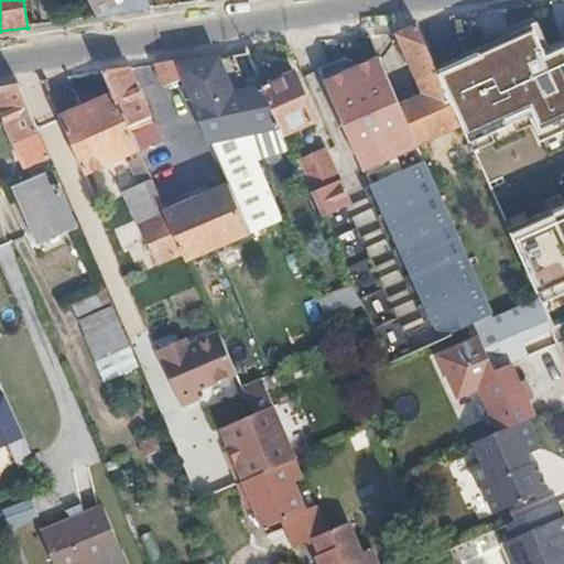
[(144,0),(89,0),(99,17),(140,10),(150,9),(144,0)]
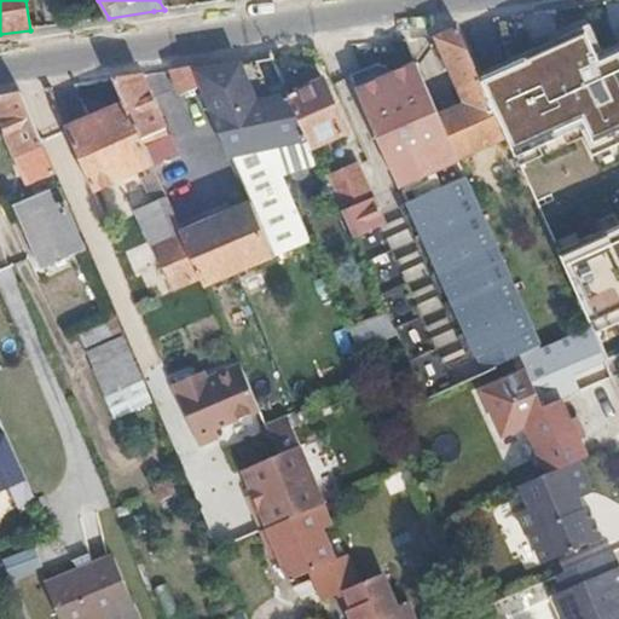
[(510,144),(515,155),(579,126),(591,152),(618,139),(618,39),(600,48),(586,21),(475,73),(509,144),(510,144)]
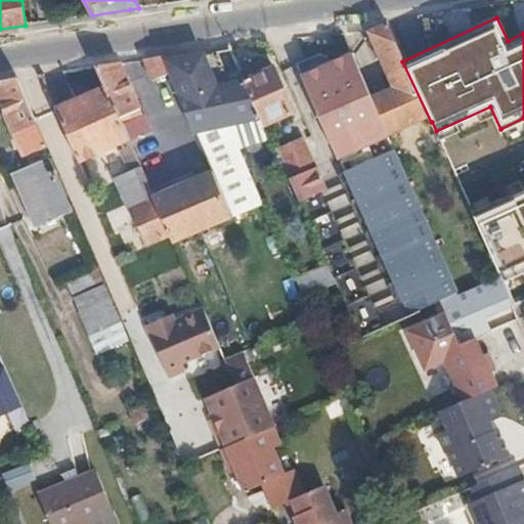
[(402,61),(398,49),(386,25),(366,32),(392,89),(369,99),(386,136),(400,130),(428,119),(423,104),(405,67),(402,61)]
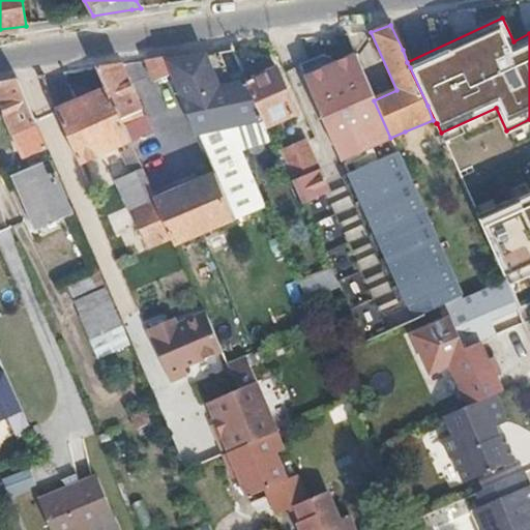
[(218,88),(203,52),(167,57),(176,80),(199,131),(233,126),(266,120),(248,81),(218,88)]
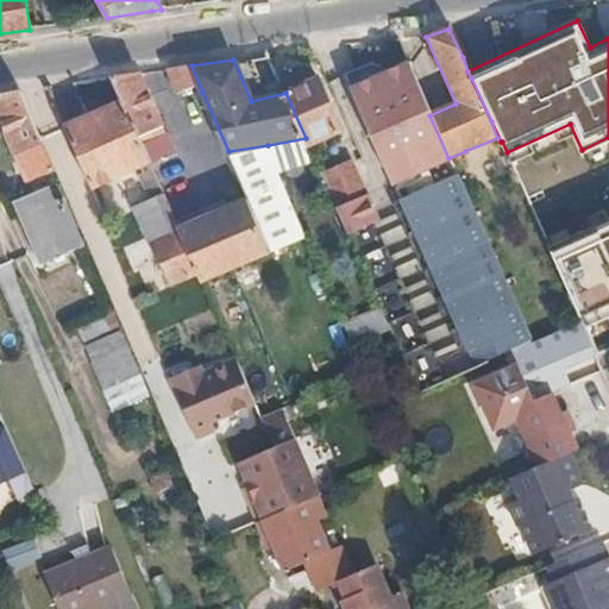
[(429,115),(407,67),(382,76),(375,64),(347,75),(377,146),(394,182),(395,184),(429,264),(459,331),(476,366),(510,351),(531,340),(498,269),(449,158),(429,115)]
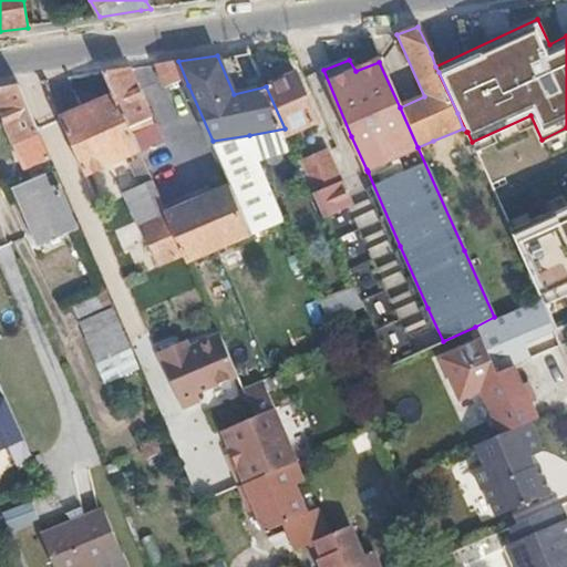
[(188,85),(178,61),(156,64),(169,94),(188,85)]
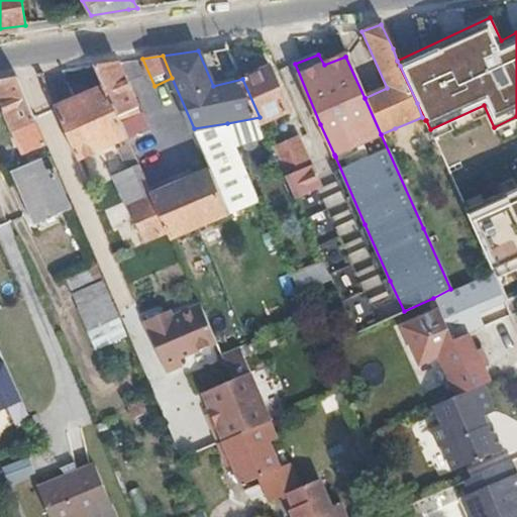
[(140,115),(118,63),(94,67),(102,86),(119,124),(140,115)]
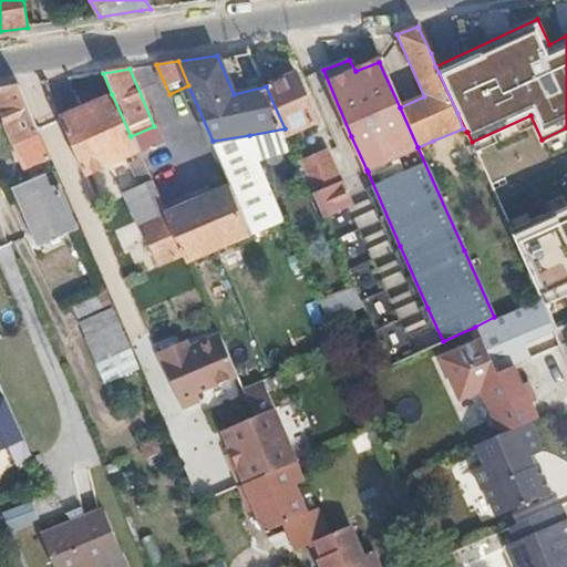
[(317,119),(297,74),(266,86),(285,129),(287,133),(317,119)]
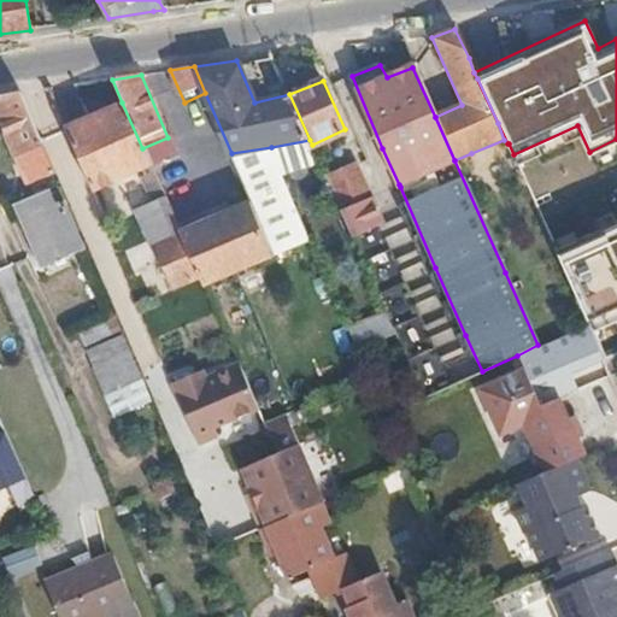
[(59,178),(22,93),(0,95),(0,113),(33,188),(59,178)]
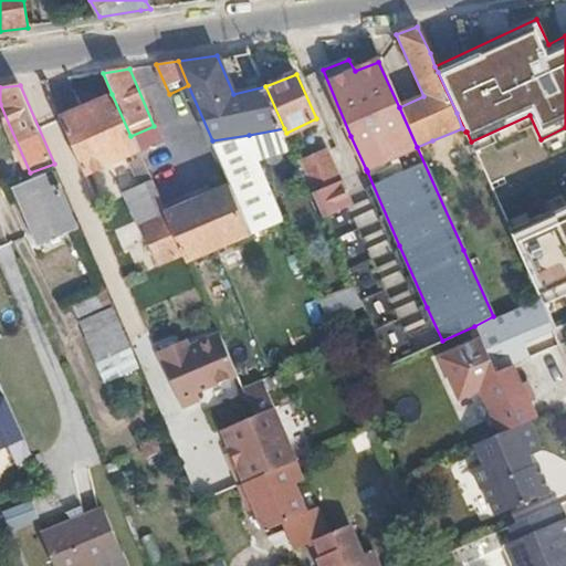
[(130,136),(112,94),(60,117),(86,177),(134,156),(137,163),(133,164),(143,189),(128,195),(135,208),(158,198),(130,136)]
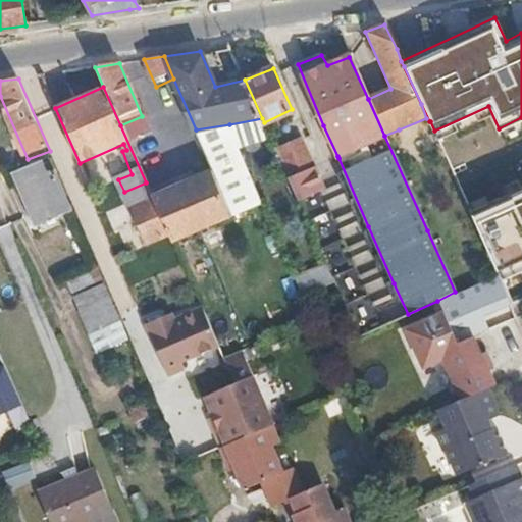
[(426,118),(399,129),(407,148),(435,136),(426,118)]
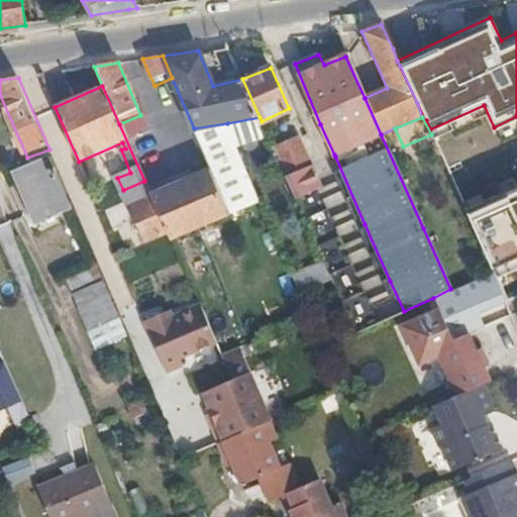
[(261,201),(227,123),(194,128),(211,170),(229,214),(261,201)]
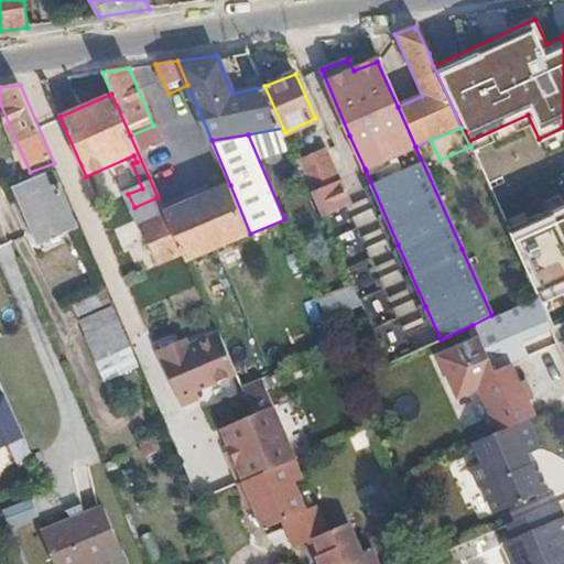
[(340,180),(326,151),(299,163),(313,194),(342,182),(340,180)]
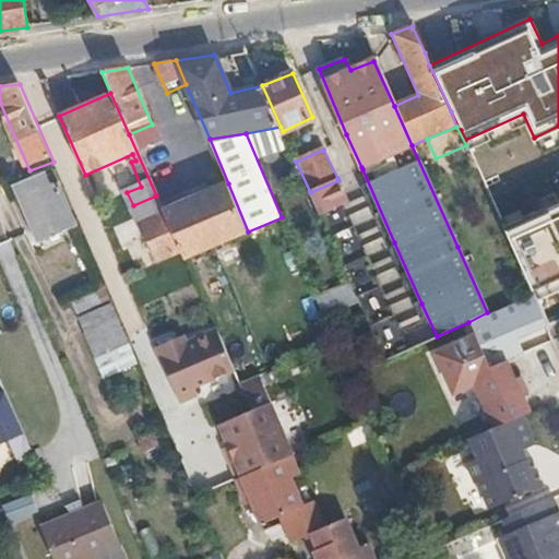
[(68,229),(45,175),(18,187),(40,241),(68,229)]
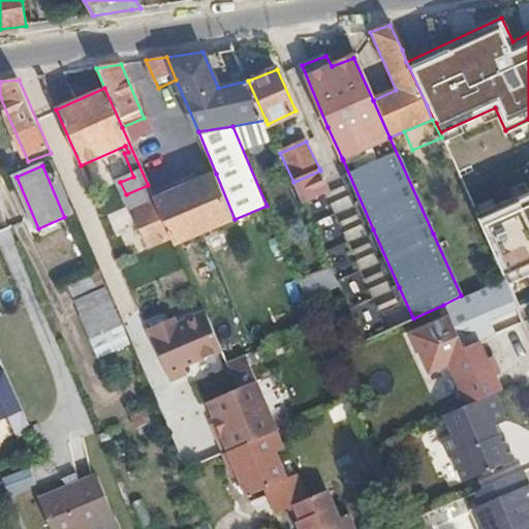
[(338,214),(329,194),(332,194),(320,170),(293,182),(312,224),(338,214)]
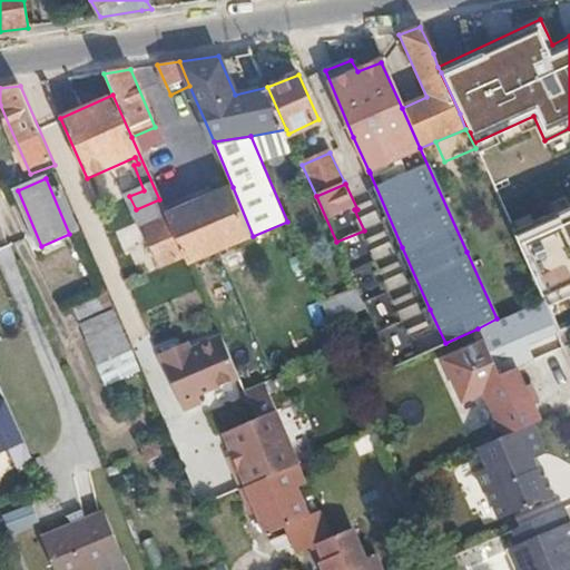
[(253,236),(233,187),(167,216),(189,264),(253,236)]
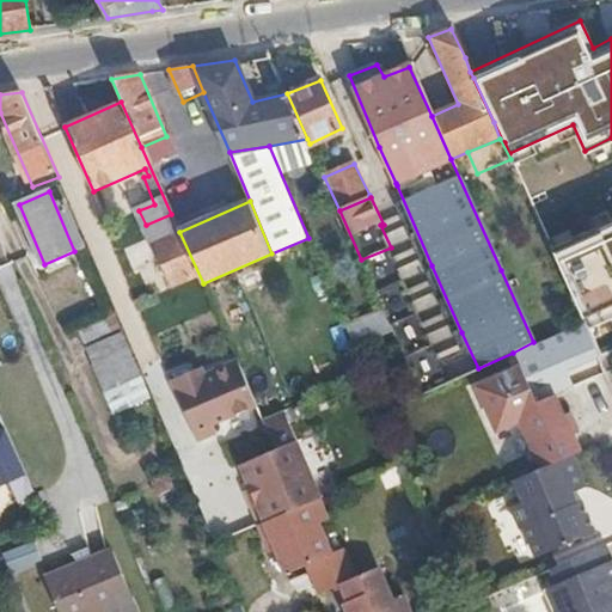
[(179,232),(171,214),(146,225),(153,243),(179,232)]
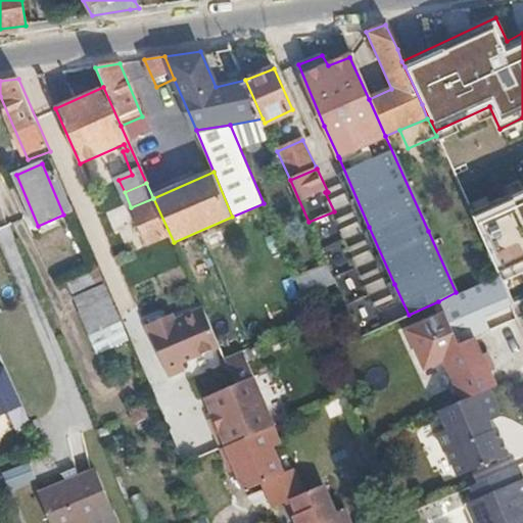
[(522,189),(473,212),(501,273),(498,274),(504,283),(522,274),(522,189)]
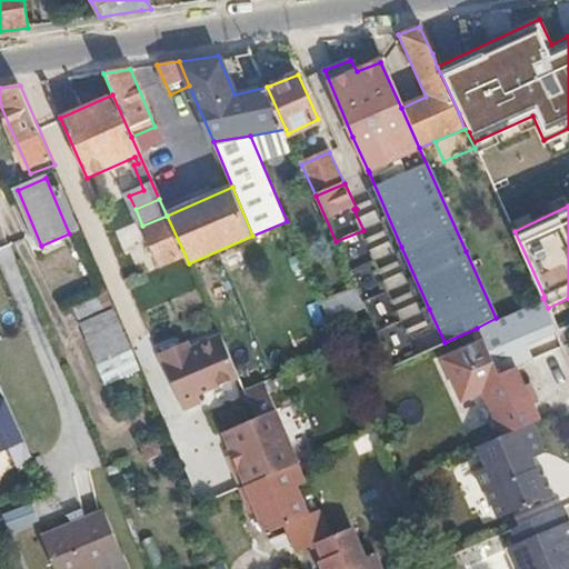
[(189,263),(167,216),(142,226),(161,269),(177,262),(180,270),(185,268),(188,276),(193,273),(189,263)]
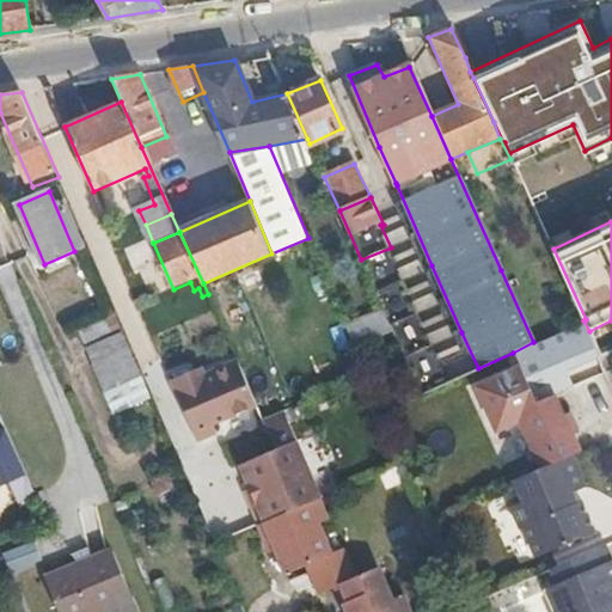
[(116,311),(77,326),(106,407),(147,391),(116,311)]
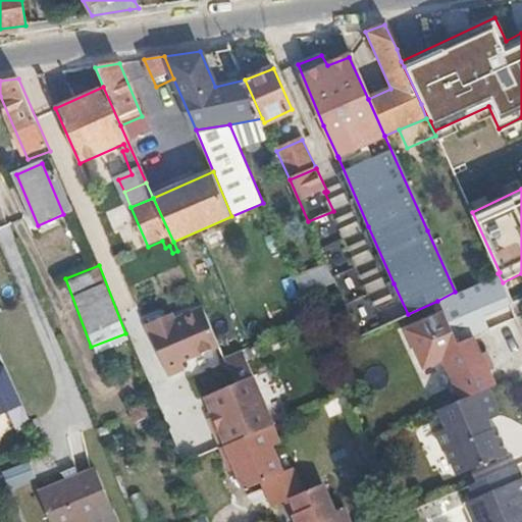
[(326,266),(299,275),(304,295),(332,285),(326,266)]
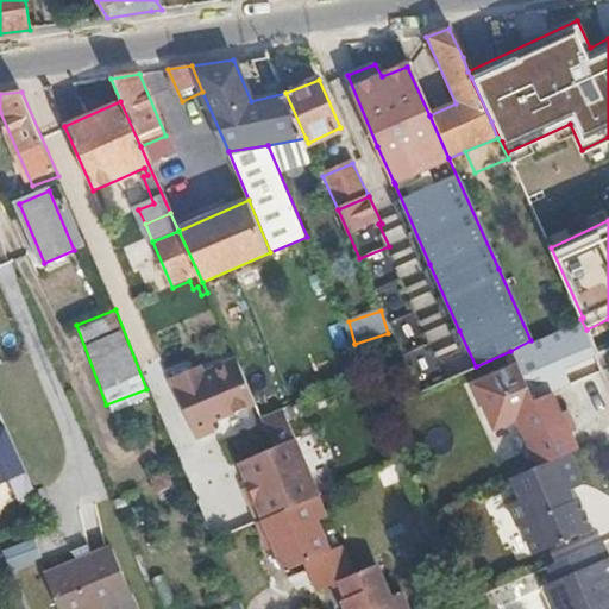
[(553,394),(602,372),(602,371),(596,355),(588,338),(586,330),(581,322),(531,340),(510,351),(518,366),(533,402),(553,394)]
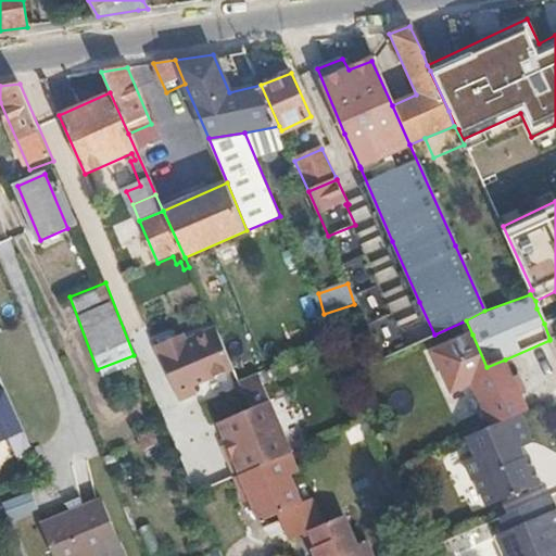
[(403,350),(390,323),(370,331),(383,358),(403,350)]
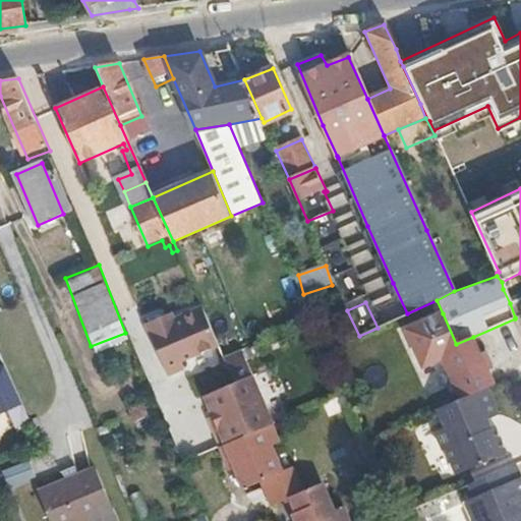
[(171,313),(145,325),(167,378),(188,368),(185,359),(218,345),(203,308),(174,320),(171,313)]
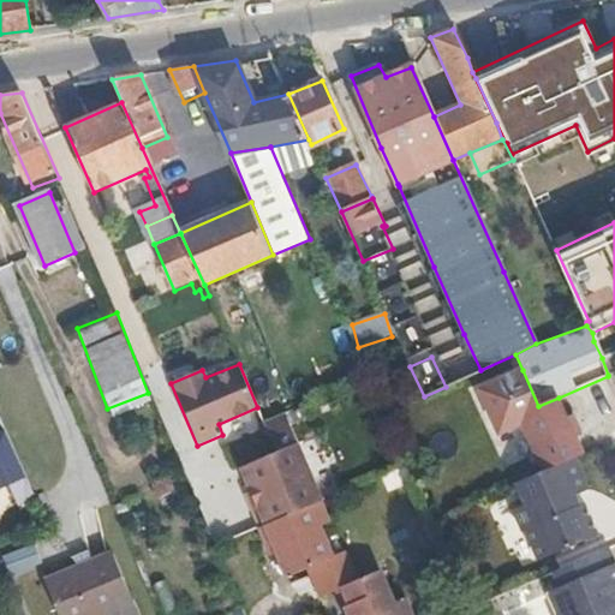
[(583,454),(575,436),(583,434),(574,416),(567,418),(559,398),(538,406),(523,370),(478,390),(497,435),(520,425),(542,472),(575,458),(583,454)]
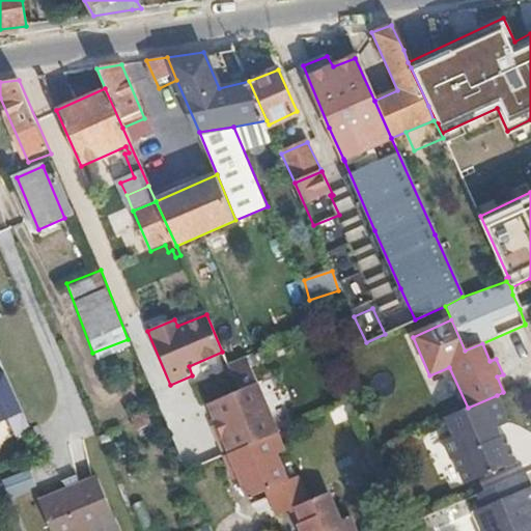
[(279,434),(247,356),(229,364),(241,390),(210,402),(218,424),(214,426),(225,455),(275,436),(279,434)]
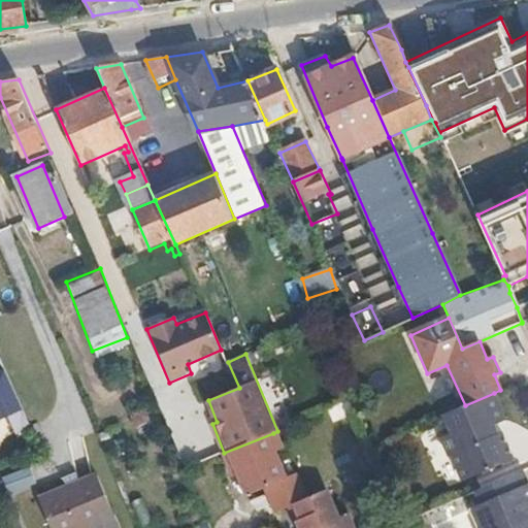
[(31,427),(7,372),(0,374),(0,423),(10,419),(17,433),(31,427)]
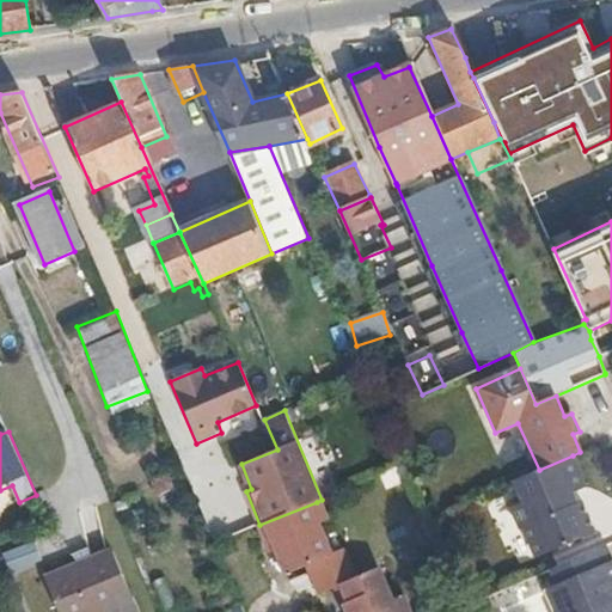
[(594,532),(580,501),(576,502),(573,493),(586,487),(573,456),(539,470),(513,482),(520,501),(507,507),(518,532),(521,531),(533,560),(594,532)]
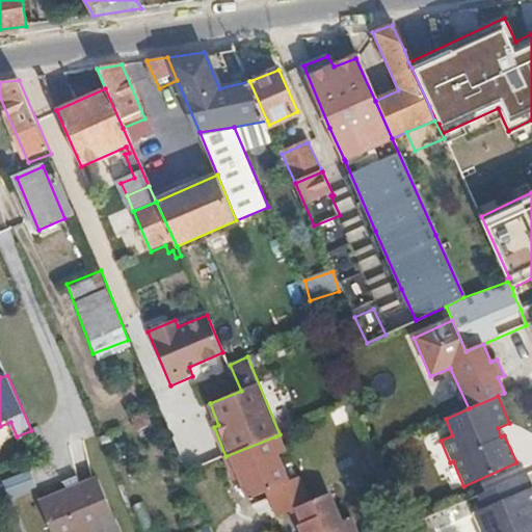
[(288,484),(278,457),(284,456),(275,436),(225,456),(236,483),(242,481),(248,500),(266,493),(288,484)]
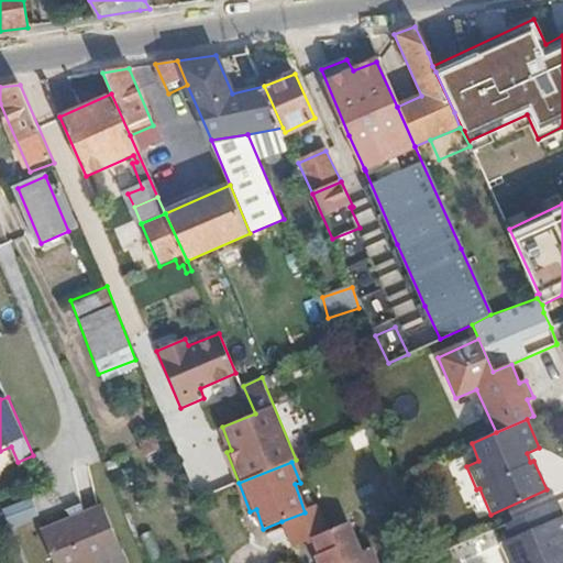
[(90,515),(85,500),(69,507),(75,521),(90,515)]
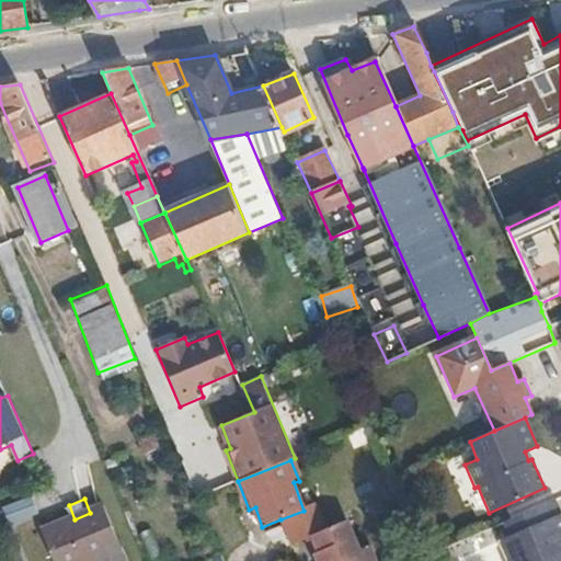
[(560,560),(560,513),(554,499),(505,521),(511,535),(506,537),(515,560),(560,560)]
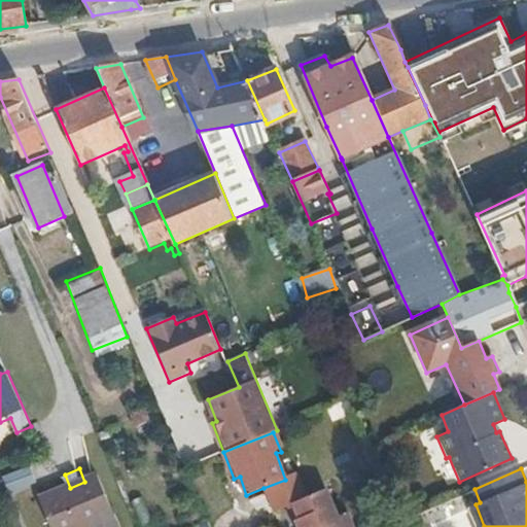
[(313,495),(304,472),(285,480),(264,488),(274,512),(290,504),(313,495)]
